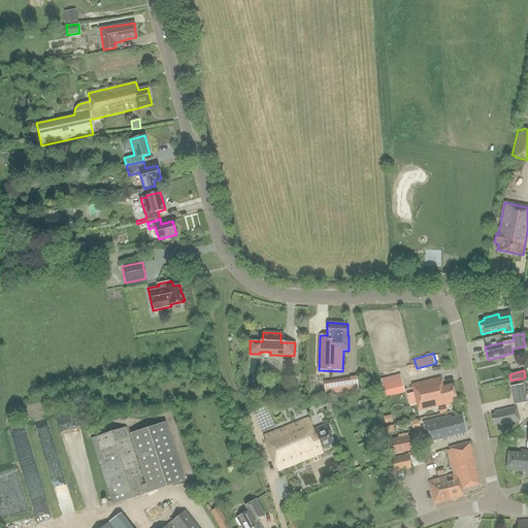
[(405,394),(402,381),(401,376),(382,382),(383,386),(386,398),(405,394)]
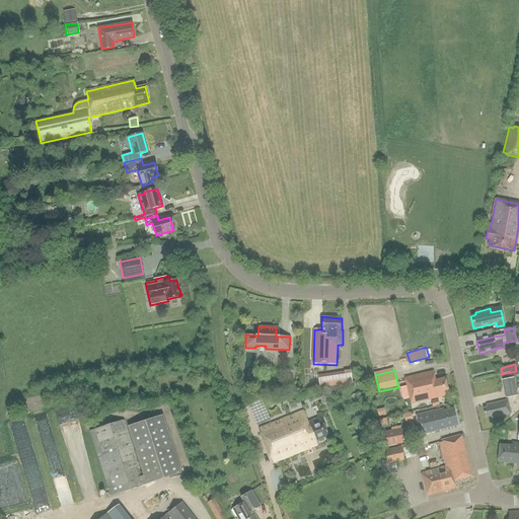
[(352,383),(350,371),(318,375),(319,387),(352,383)]
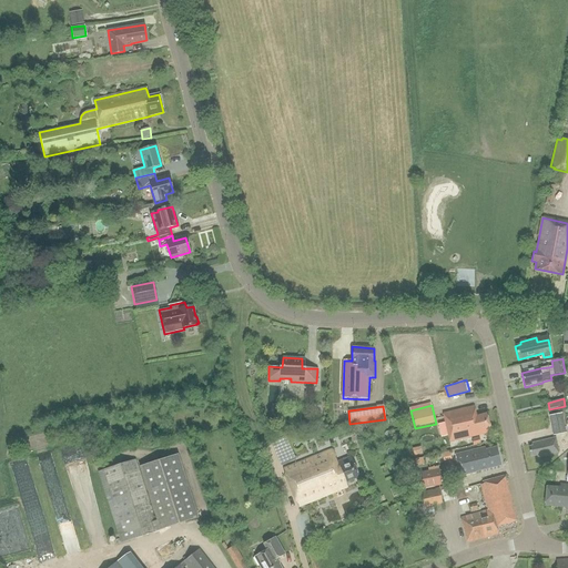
[(442,437),(448,436),(449,443),(492,433),(487,414),(476,416),(474,407),(443,415),(445,423),(438,424),(442,437)]
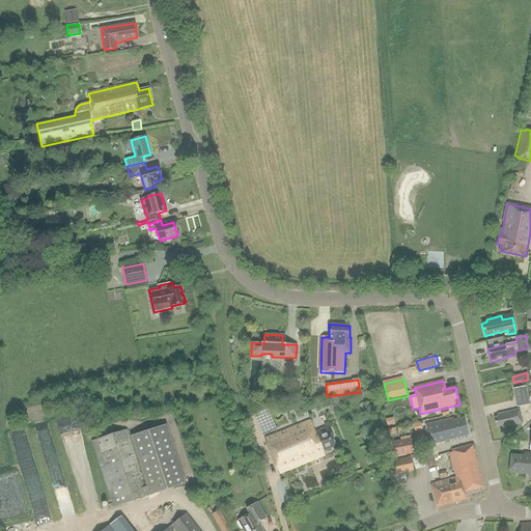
[(516,408),(529,406),(526,386),(512,389),(516,408)]
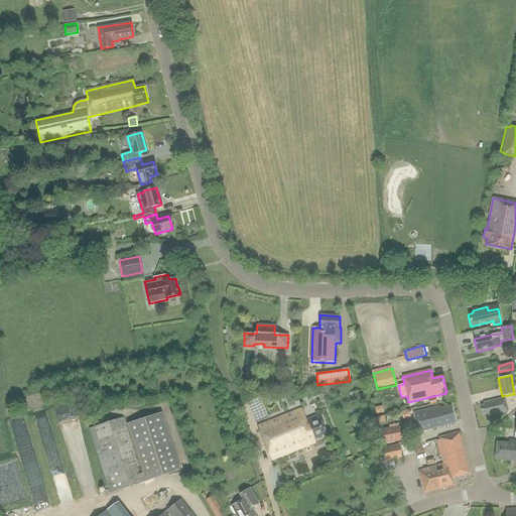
[(489,416),(508,412),(504,398),(484,403),(484,405),(480,406),(483,415),(489,414),(489,416)]
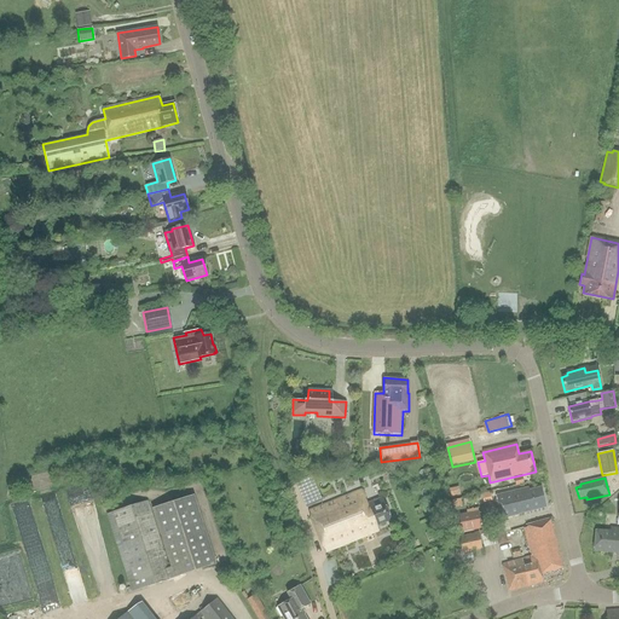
[(528,489),(496,497),(502,519),(519,515),(519,514),(544,508),(541,489),(530,491),(528,489)]
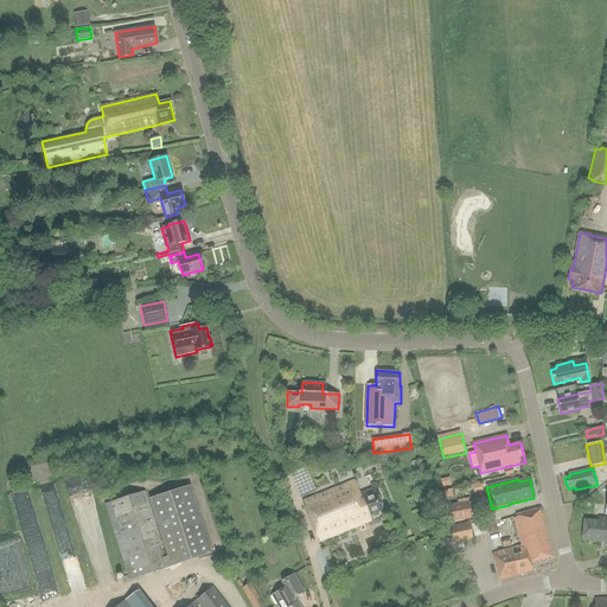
[(383,510),(375,489),(359,494),(355,481),(304,503),(320,542),(371,521),(369,516),(383,510)]
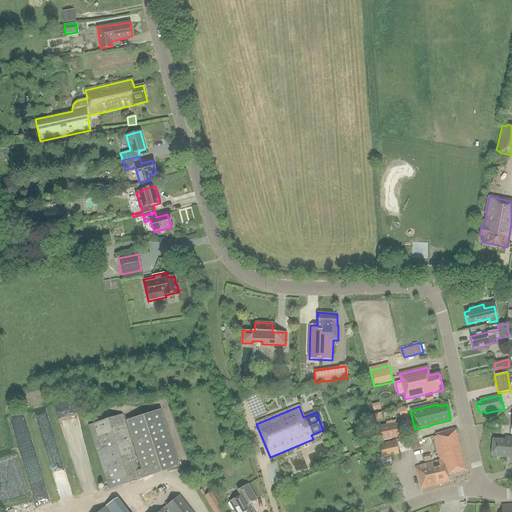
[(109,490),(178,468),(159,410),(124,422),(122,415),(88,426),(109,490)]
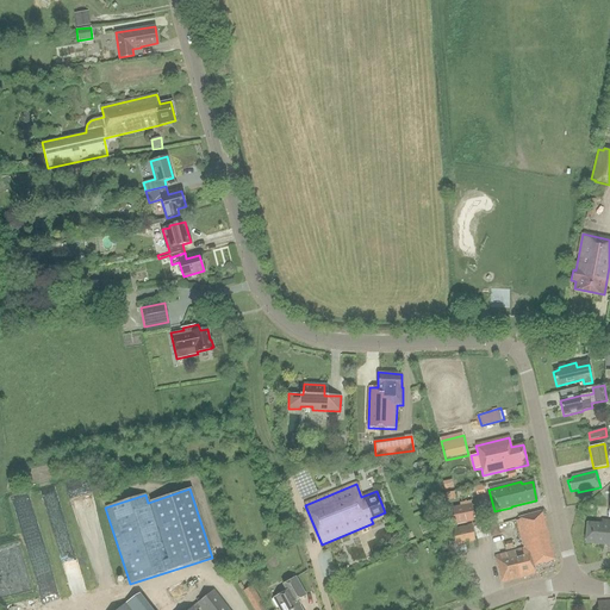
[(452,527),(466,523),(475,522),(471,504),(448,509),(452,527)]
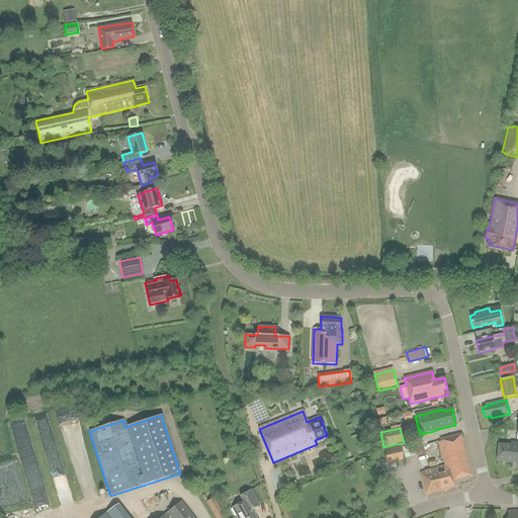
[(452,481),(471,476),(460,436),(438,442),(445,466),(420,472),(426,496),(454,488),(452,481)]
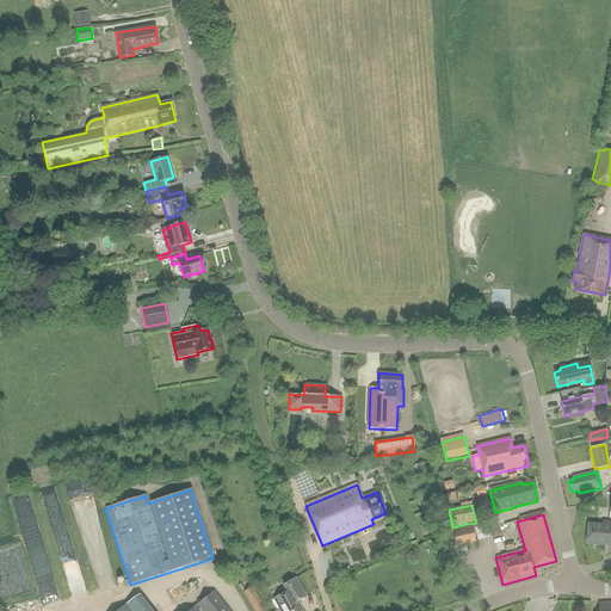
[(610,548),(610,522),(603,522),(603,525),(587,524),(586,544),(609,547),(609,549),(610,548)]
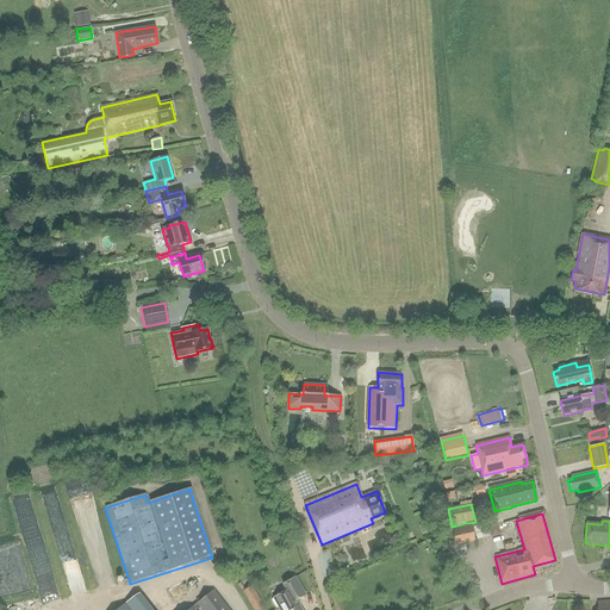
[(486,523),(477,527),(480,537),(490,534),(486,523)]
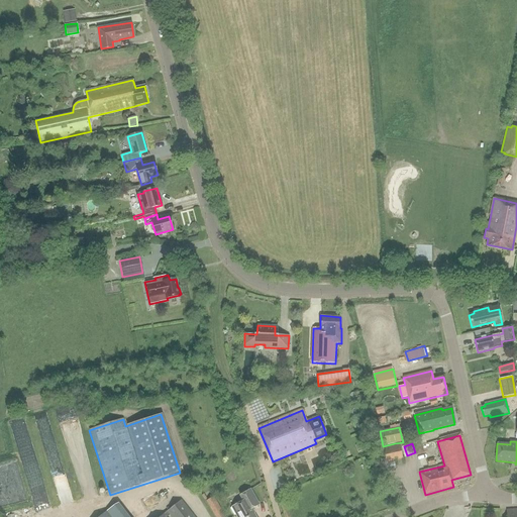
[(399,445),(384,448),(383,448),(386,463),(397,461),(396,460),(403,459),(399,445)]
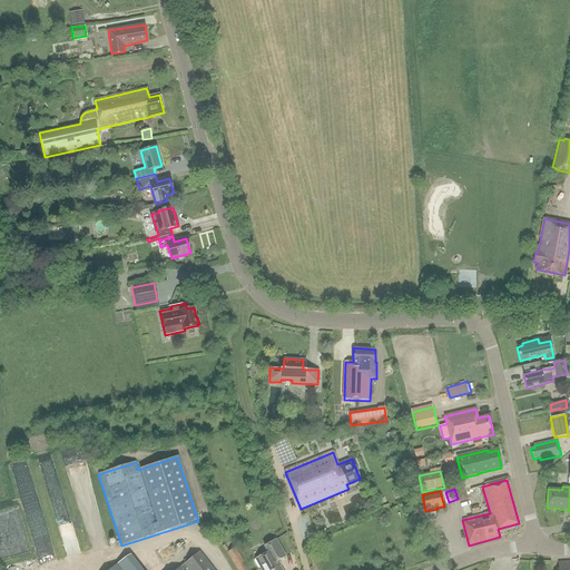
[(62,534),(77,531),(76,524),(61,528),(62,534)]
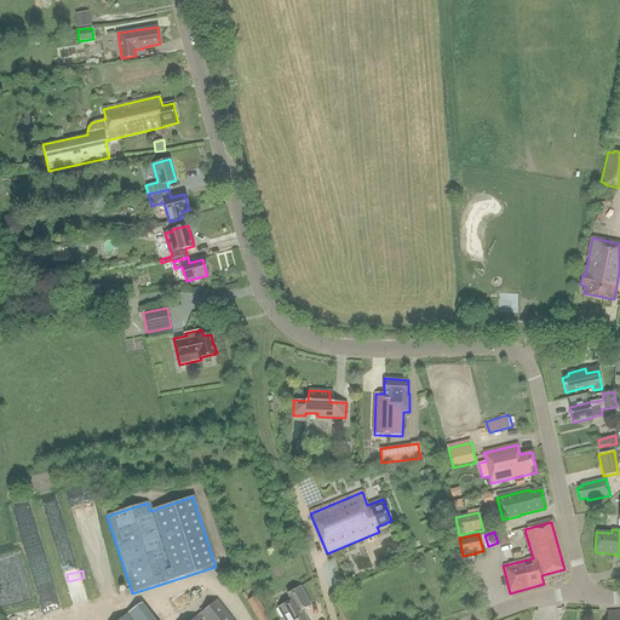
[(300,587),(290,593),(293,600),(276,609),(281,619),(283,618),(285,619),(306,619),(302,612),(303,610),(311,606),(300,587)]
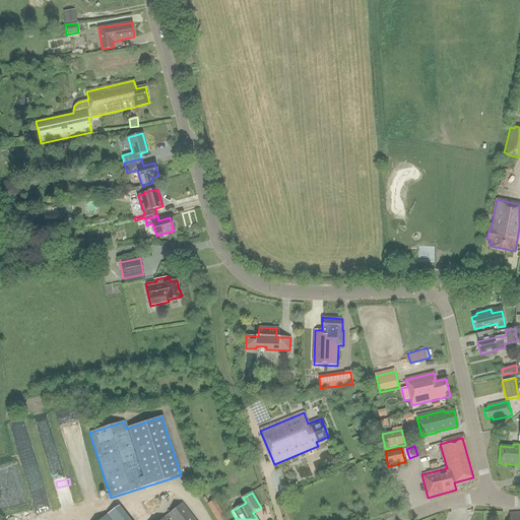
[(225,519),(215,500),(207,504),(215,519),(225,519)]
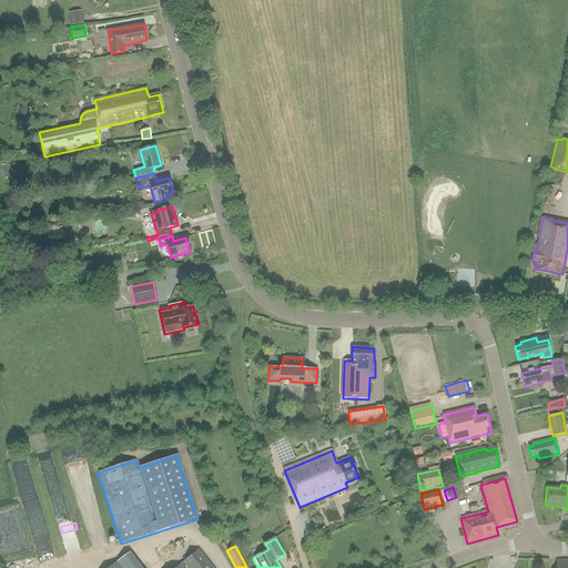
[(183,567),(186,566),(188,567),(214,567),(200,549),(174,567),(140,567),(130,554),(125,556),(109,567),(183,567)]
